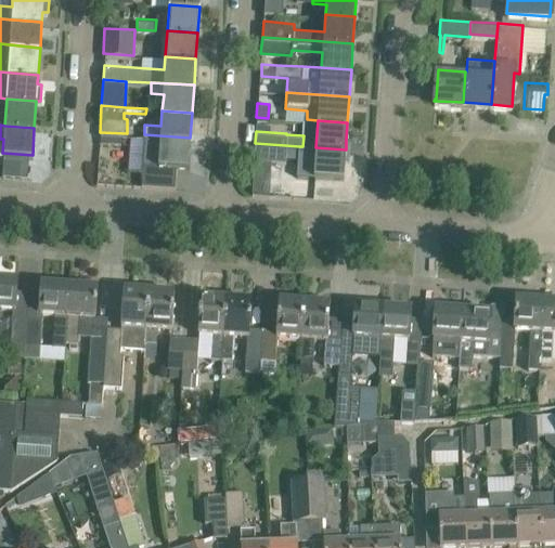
[(103,132),(103,140),(120,141),(120,133),(103,132)]
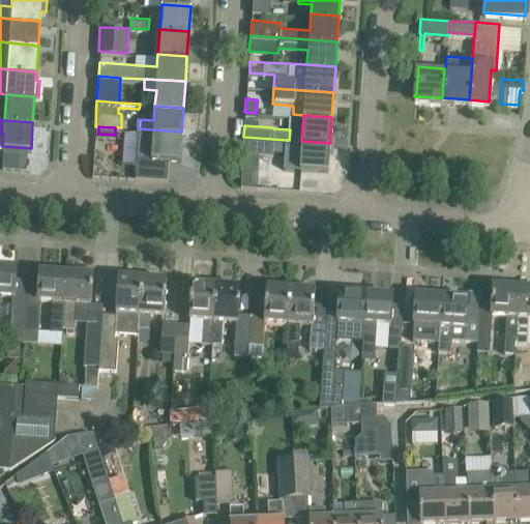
[(138,128),(138,129),(135,176),(165,178),(167,178),(168,157),(179,158),(181,132),(138,128)]
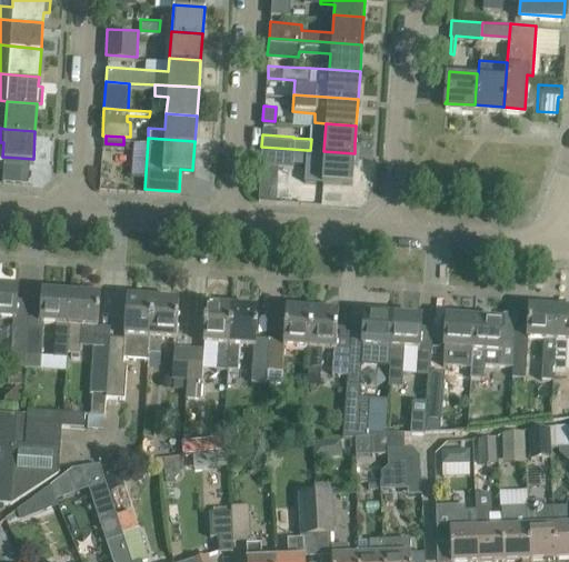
[(261,147),(260,162),(292,164),(293,159),(306,160),(305,178),(321,179),(352,181),(353,162),(355,153),(323,151),(310,150),(307,150),(292,149),(261,147)]
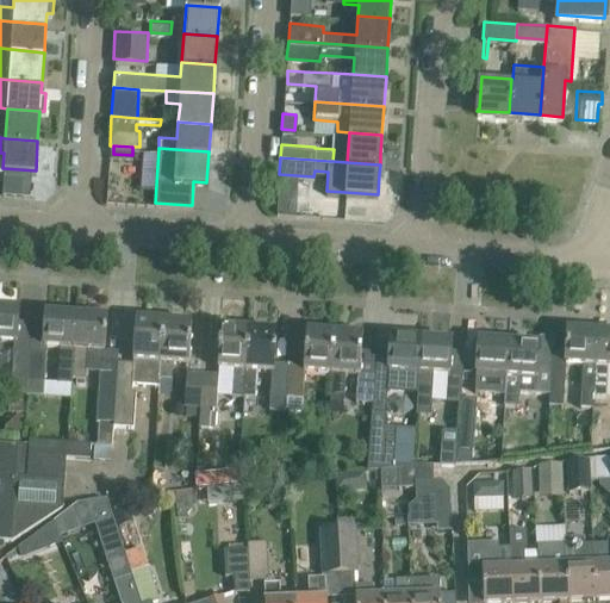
[(18,303),(0,302),(0,342),(0,336),(16,337),(18,303)]
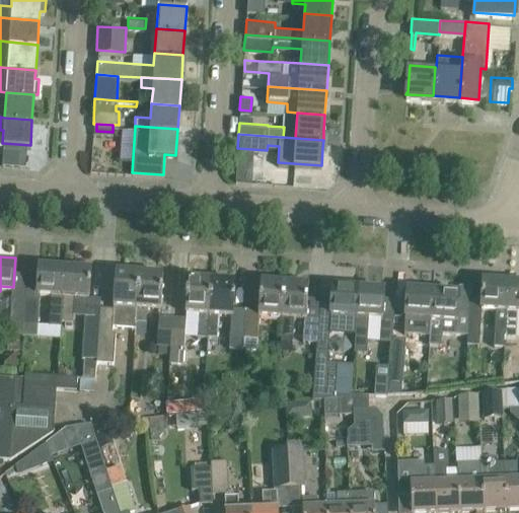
[(60,322),(64,264),(39,262),(38,282),(36,290),(51,291),(49,322),(60,322)]
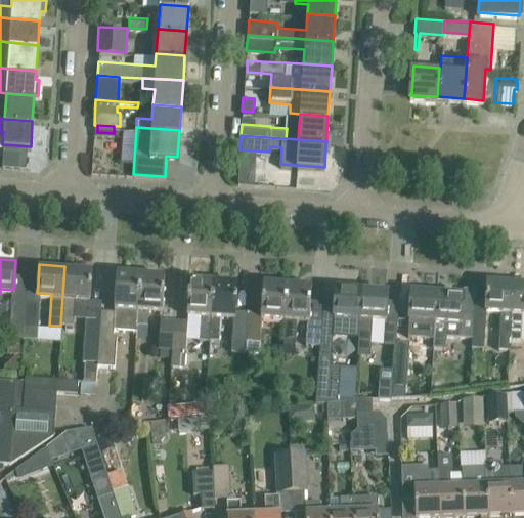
[(73,314),(86,315),(83,358),(84,359),(83,378),(95,379),(96,362),(100,307),(88,306),(89,294),(91,267),(64,266),(60,326),(61,326),(61,321),(73,321),(73,314)]
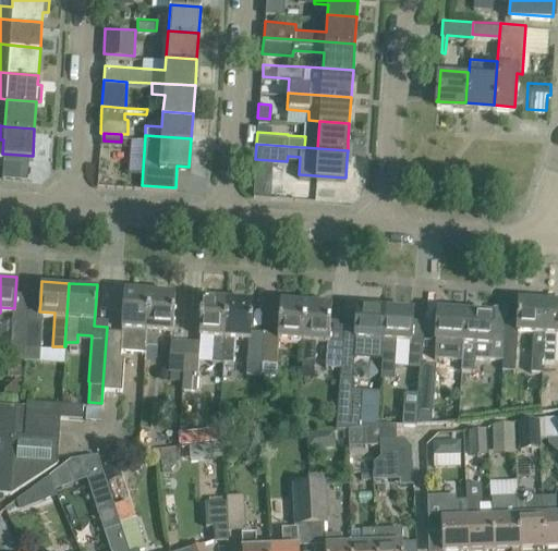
[(146,342),(149,289),(123,286),(121,328),(107,327),(102,386),(121,387),(123,354),(119,354),(120,345),(146,347),(146,342)]
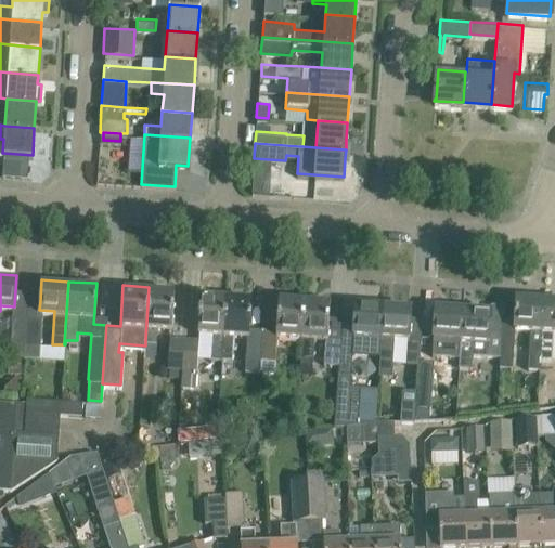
[(149,287),(145,340),(156,341),(157,324),(171,325),(173,288),(149,287)]
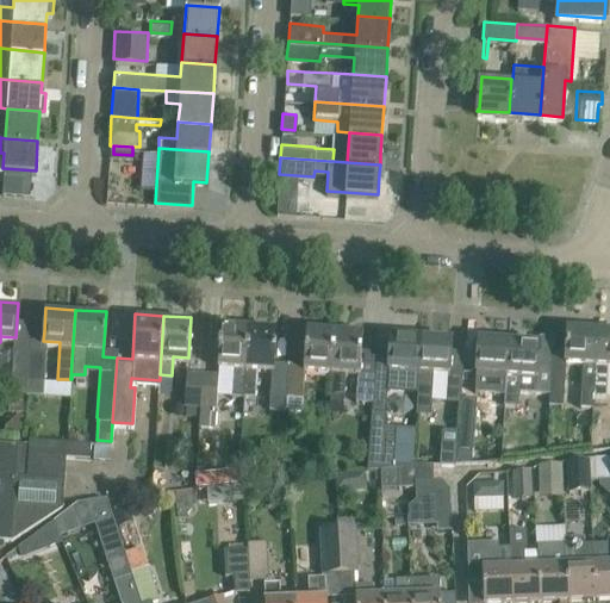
[(243,393),(248,323),(221,322),(217,362),(232,364),(230,392),(243,393)]
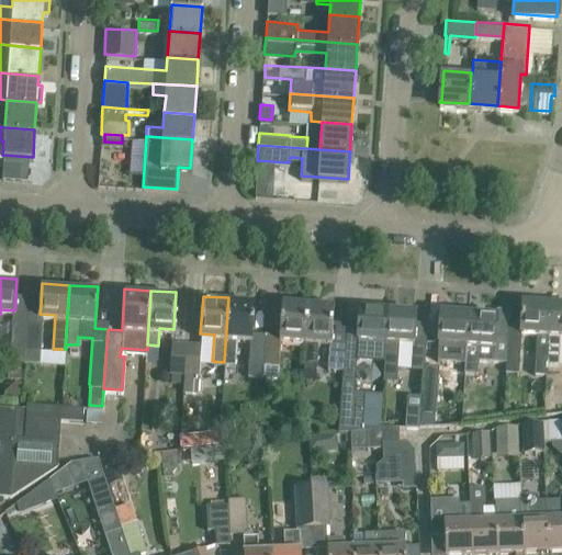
[(248,360),(263,361),(266,331),(253,330),(255,299),(228,297),(224,362),(235,362),(236,337),(250,338),(248,360)]
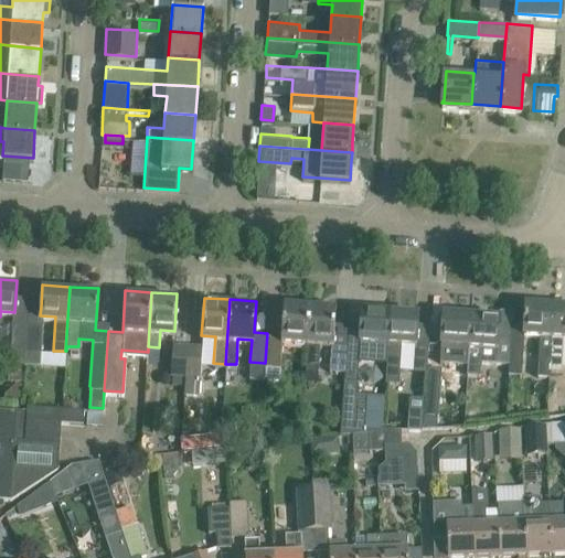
[(267,333),(265,363),(265,374),(279,375),(280,344),(308,345),(311,302),(283,300),(280,333),(267,333)]
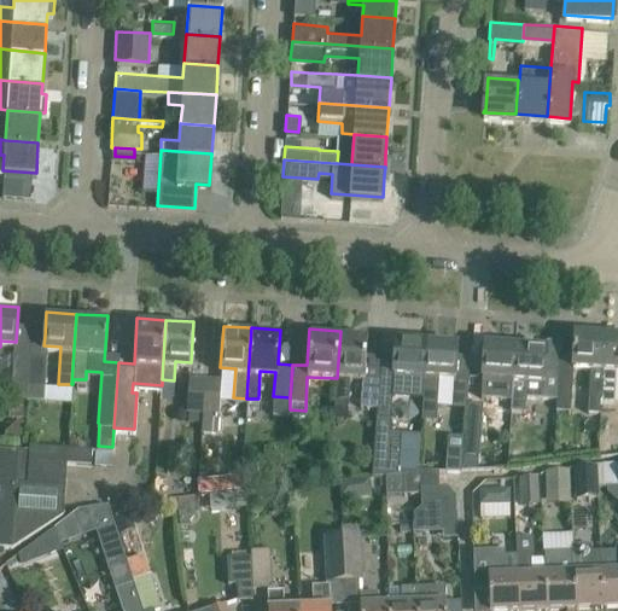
[(601,401),(606,331),(575,329),(572,362),(590,364),(588,408),(601,409),(601,401)]
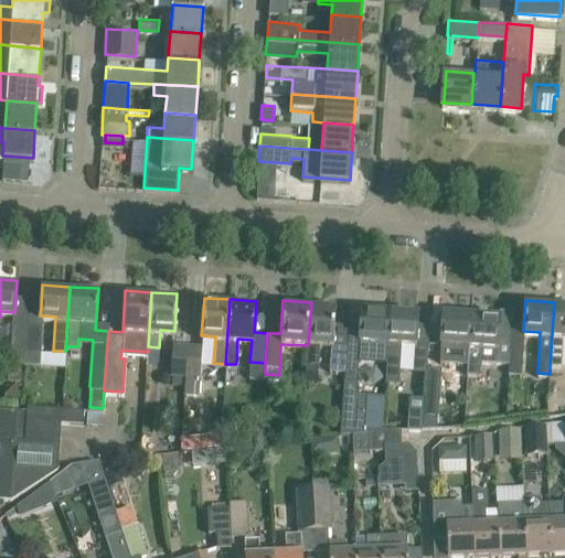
[(337,303),(311,302),(308,345),(306,375),(317,376),(318,364),(320,342),(332,343),(330,367),(344,368),(345,352),(348,320),(336,319),(337,303)]
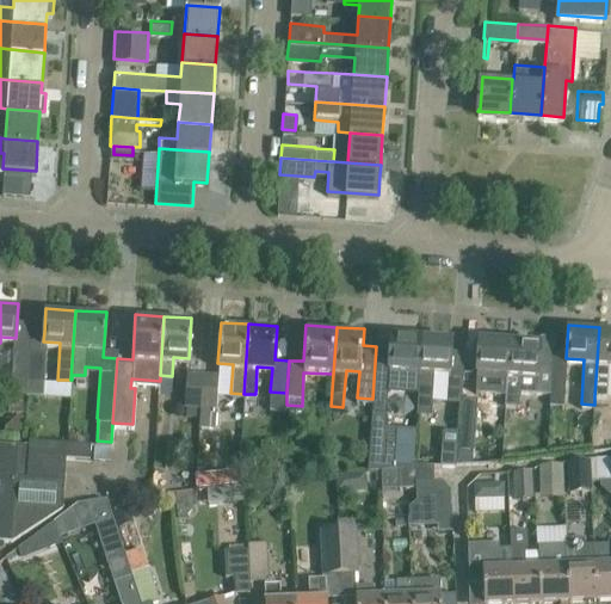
[(610,327),(599,327),(594,396),(608,396),(610,362),(610,361),(610,327)]
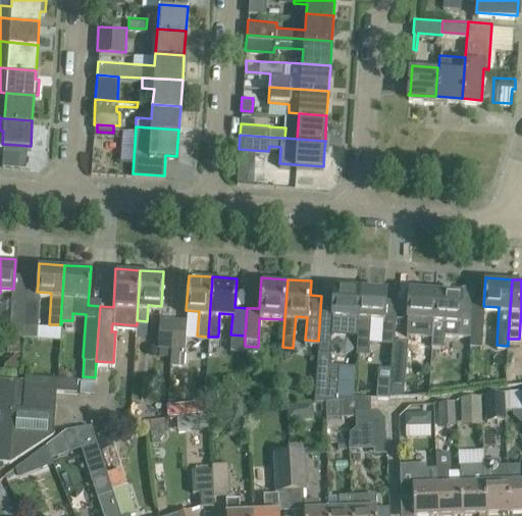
[(318,341),(317,349),(330,349),(331,326),(357,328),(360,285),(334,284),(333,298),(321,296),(319,325),(318,341)]
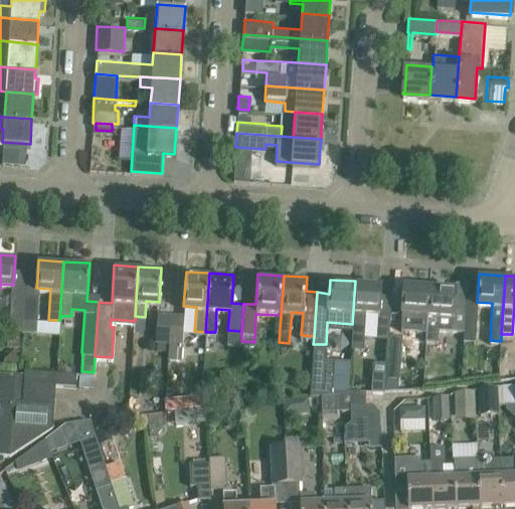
[(365,310),(379,311),(381,283),(355,281),(352,324),(351,336),(351,342),(363,343),(365,310)]
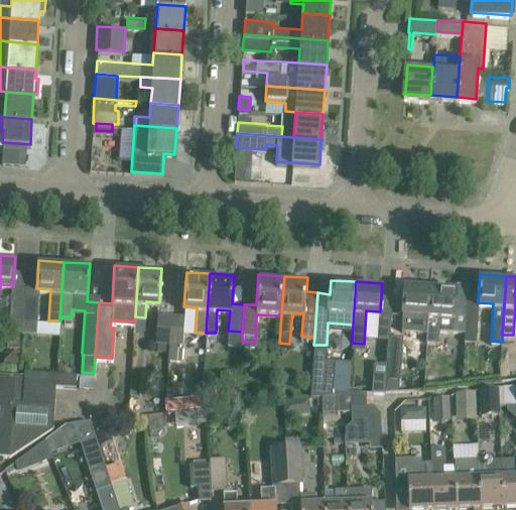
[(402,311),(427,313),(430,284),(404,282),(402,311)]
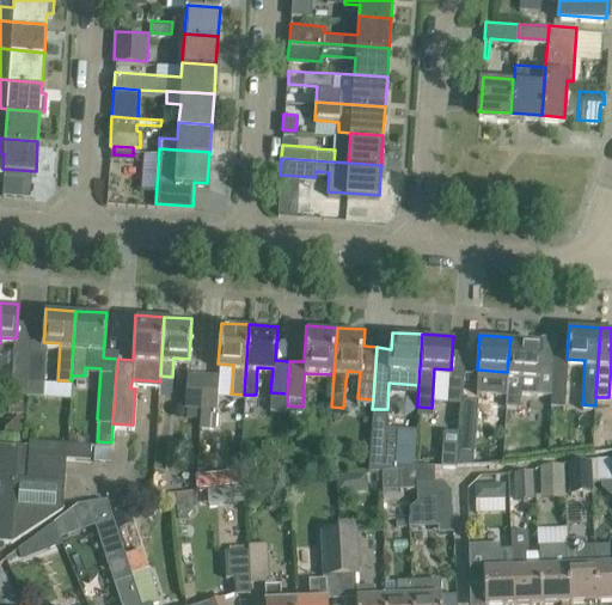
[(508,372),(507,386),(506,403),(520,404),(521,389),(551,391),(552,364),(539,364),(540,340),(510,337),(507,372),(508,372)]
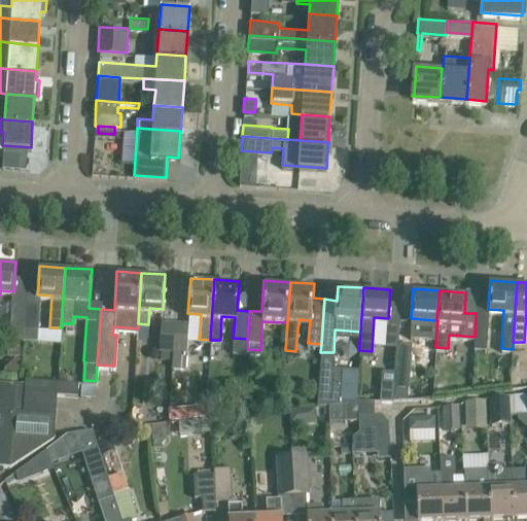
[(23,338),(25,301),(10,301),(8,337),(23,338)]
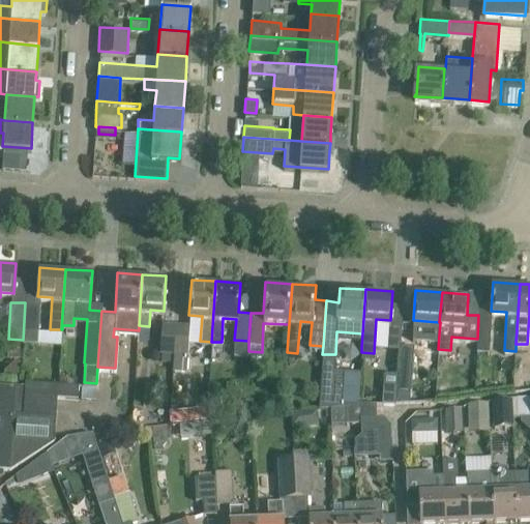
[(39,303),(25,302),(23,340),(37,340),(39,303)]
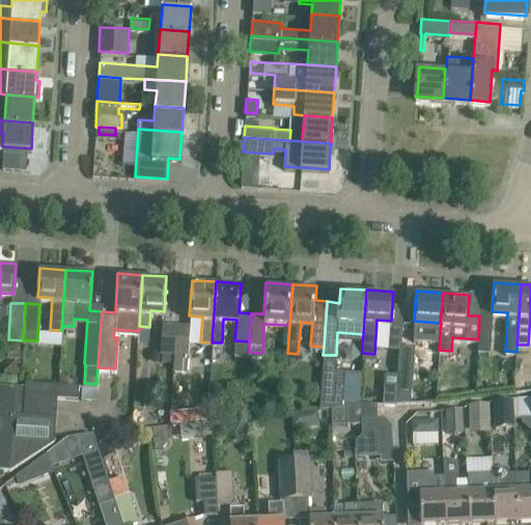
[(478,339),(478,348),(490,349),(492,311),(480,310),(480,312),(479,315),(478,339)]
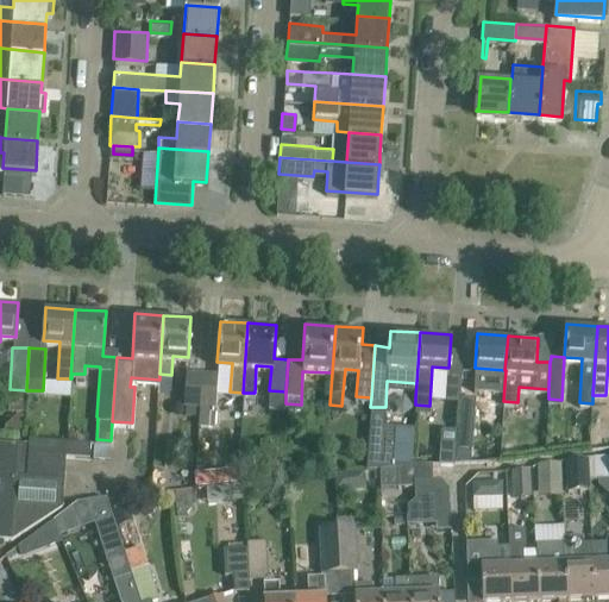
[(187,408),(198,409),(201,369),(187,368),(184,402),(187,402),(187,408)]
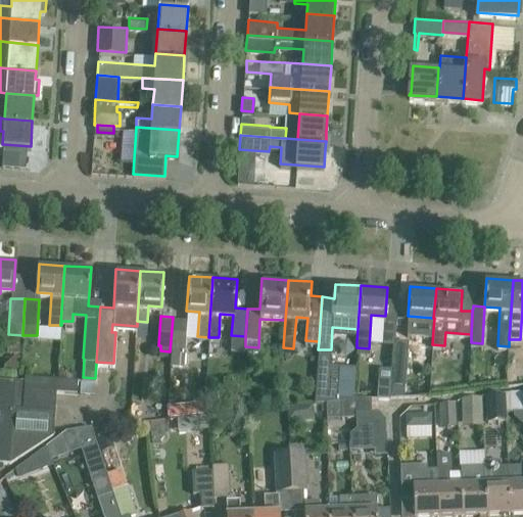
[(185,346),(187,318),(174,317),(172,345),(185,346)]
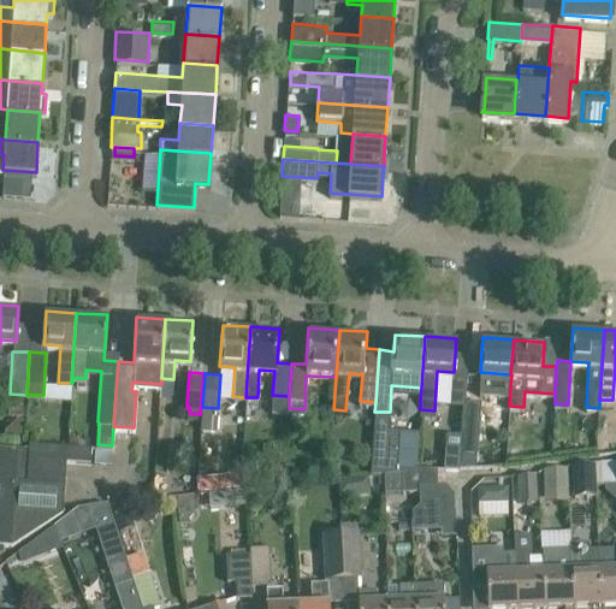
[(461,454),(475,455),(479,401),(465,400),(462,443),(461,454)]
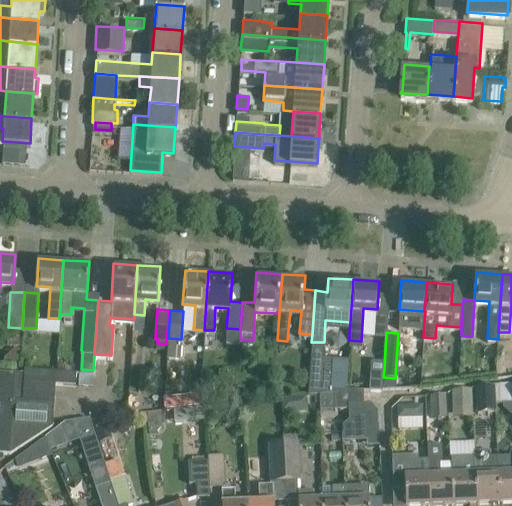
[(19,345),(14,345),(4,353),(3,360),(18,361),(19,345)]
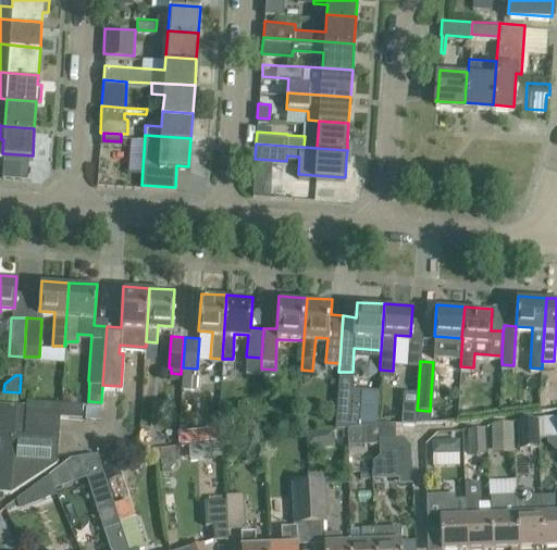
[(57,457),(58,432),(59,413),(82,415),(83,401),(27,397),(26,401),(0,399),(0,486),(10,487),(57,457)]
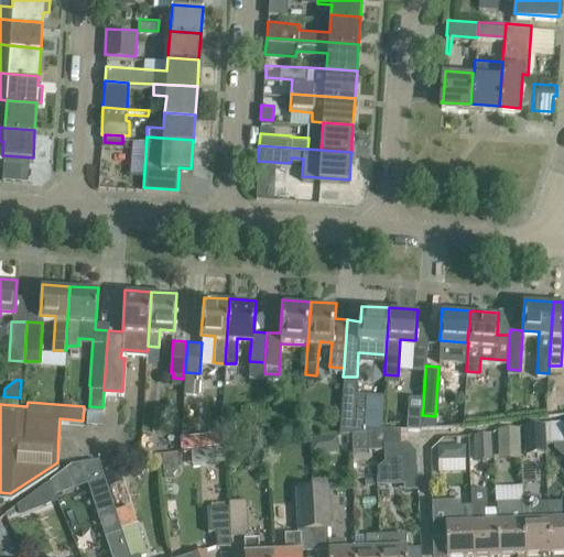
[(409,404),(408,424),(422,425),(422,415),(423,405),(409,404)]
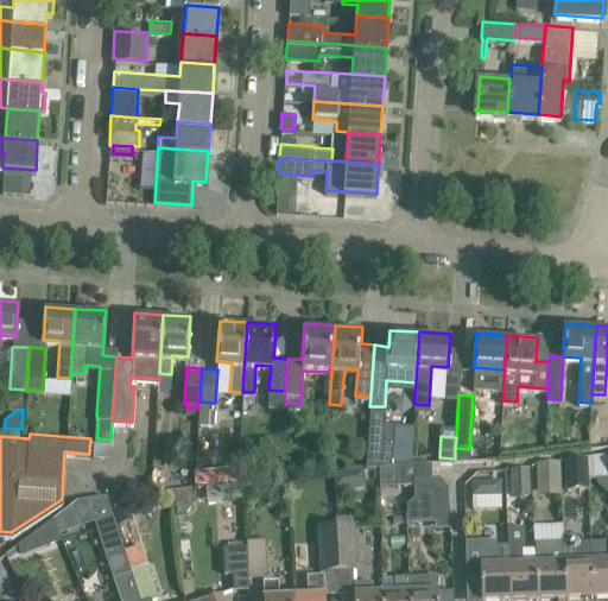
[(112,440),(111,440),(96,438),(94,438),(93,453),(111,454),(112,440)]
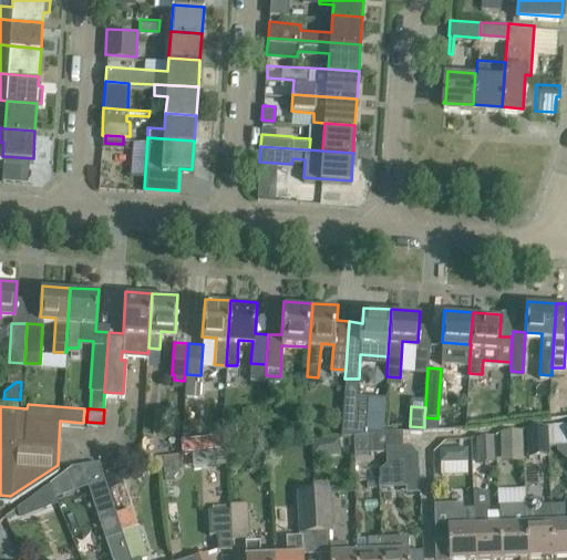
[(547,423),(547,453),(548,456),(556,455),(556,442),(566,442),(566,444),(566,418),(546,421),(547,423)]
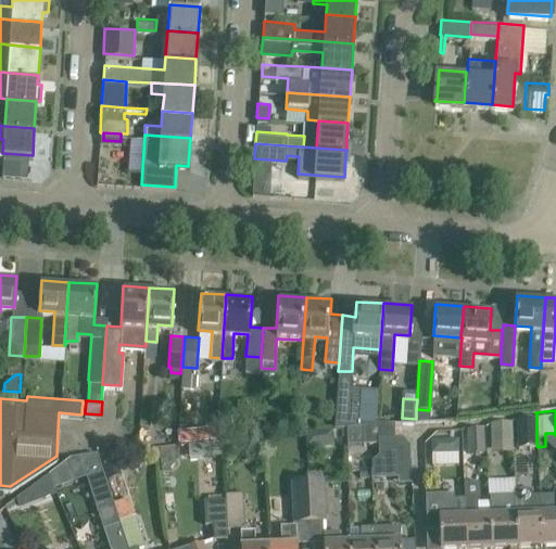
[(517,445),(536,444),(536,415),(516,416),(517,445)]
